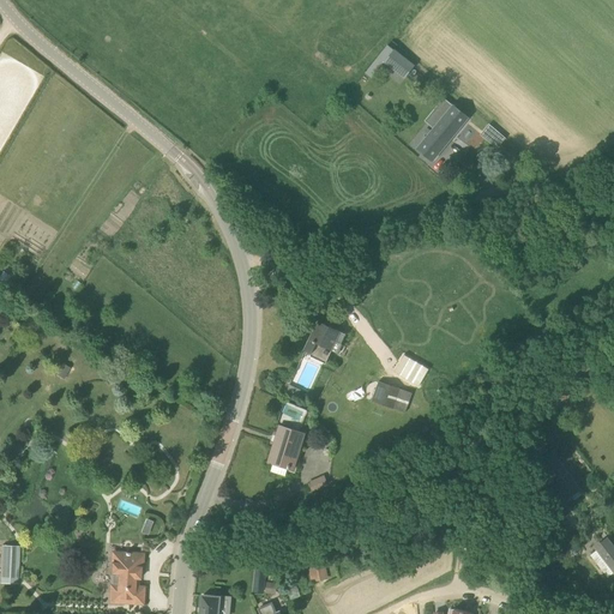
[(395,49),(385,61),(405,77),(415,66),(395,49)]
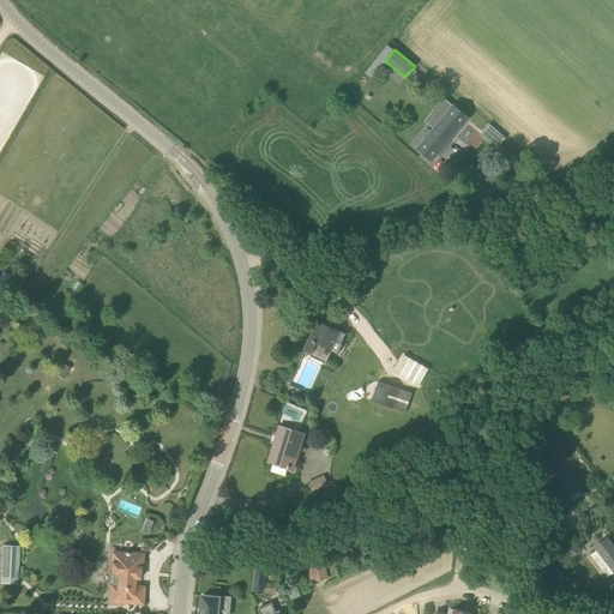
[(453,106),(434,128),(417,149),(433,161),(468,118),(453,106)]
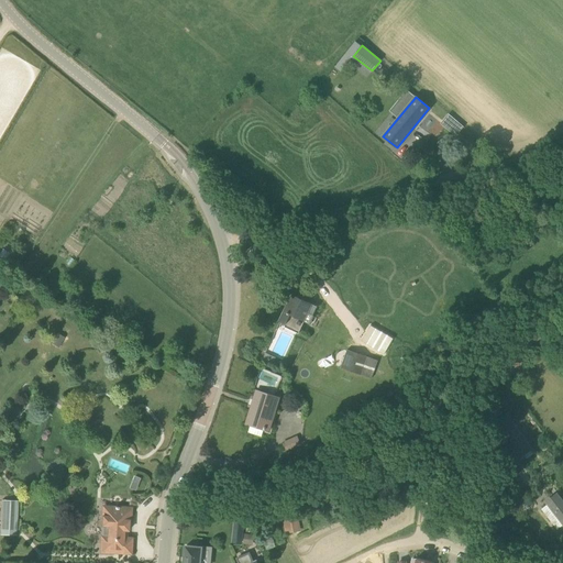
[(456,132),(462,125),(451,117),(445,123),(456,132)]
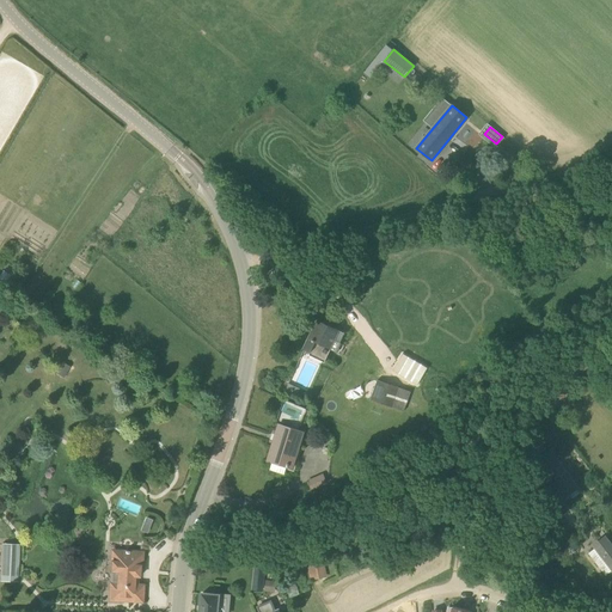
[(22,283),(11,277),(6,286),(17,292),(22,283)]
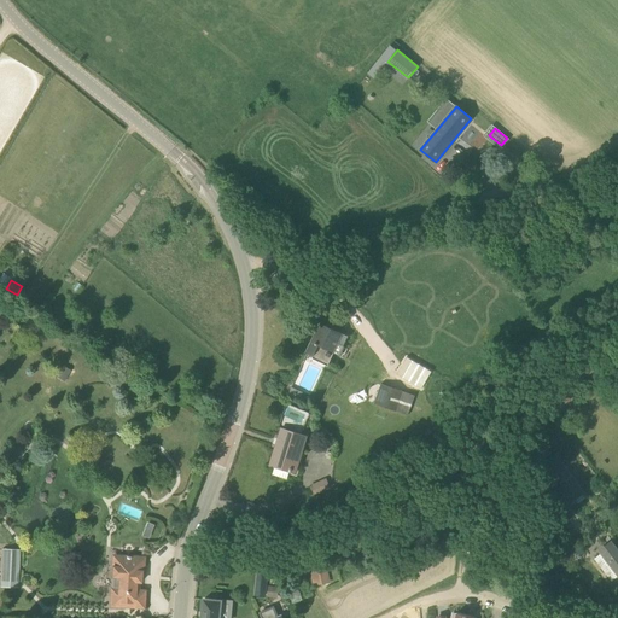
[(330,362),(334,353),(342,356),(345,347),(344,345),(348,336),(321,324),(320,322),(305,353),(330,362)]
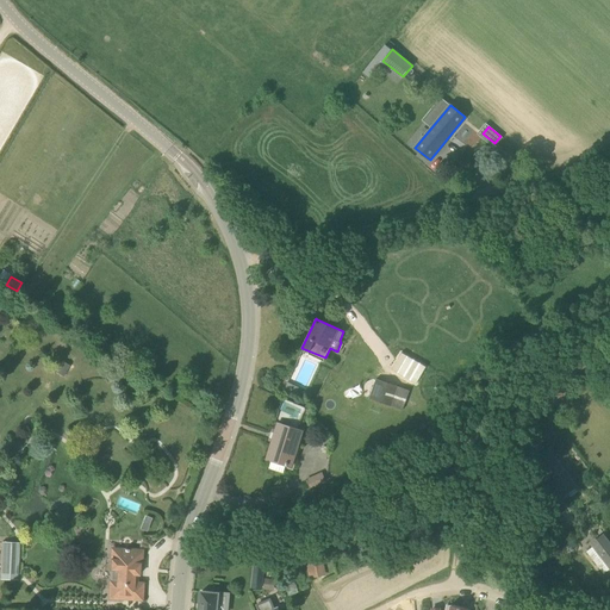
[(387,349),(380,367),(408,377),(414,359),(387,349)]
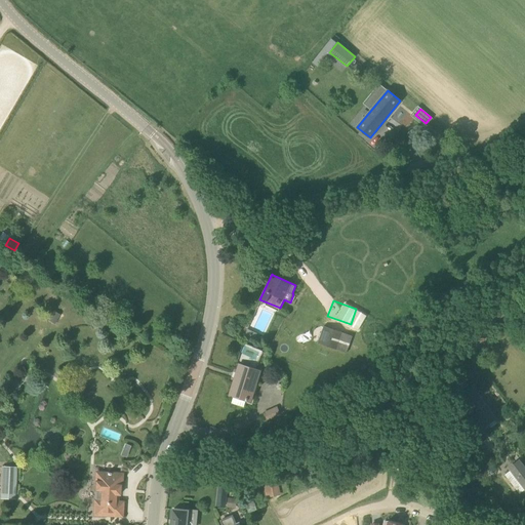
[(48,320),(54,324),(59,314),(54,311),(48,320)]
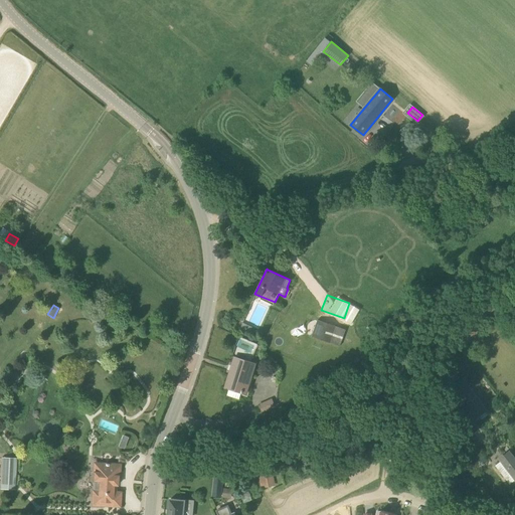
[(312,336),(324,340),(331,342),(336,326),(329,324),(318,319),(312,336)]
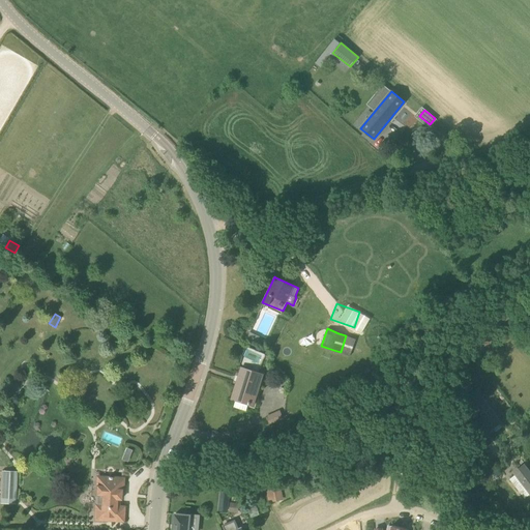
[(260,336),(251,331),(248,335),(258,341),(260,336)]
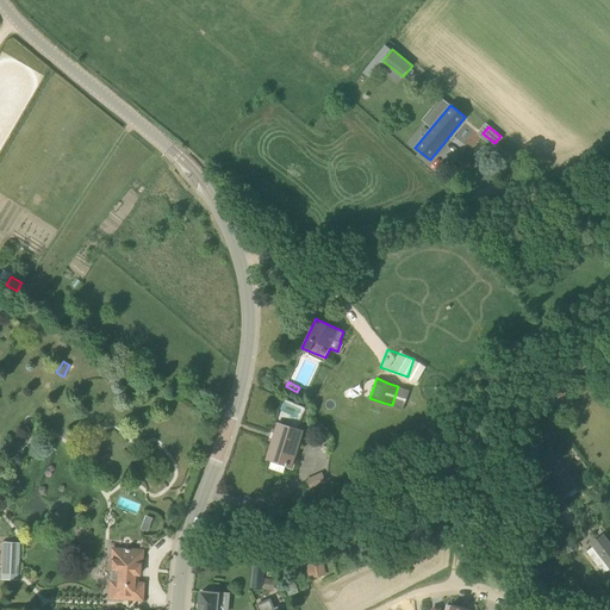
[(498,417),(506,405),(497,398),(489,410),(498,417)]
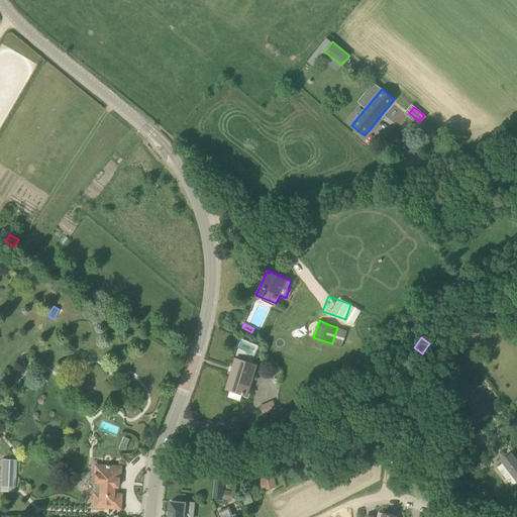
[(236,358),(226,389),(229,390),(228,397),(240,401),(242,394),(247,395),(256,365),(236,358)]
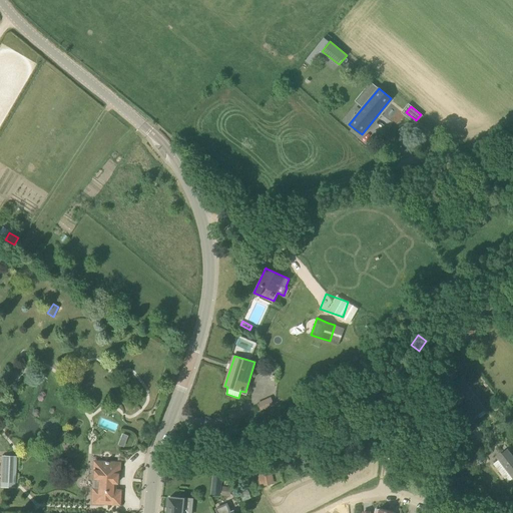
[(258,403),(261,409),(274,402),(270,396),(258,403)]
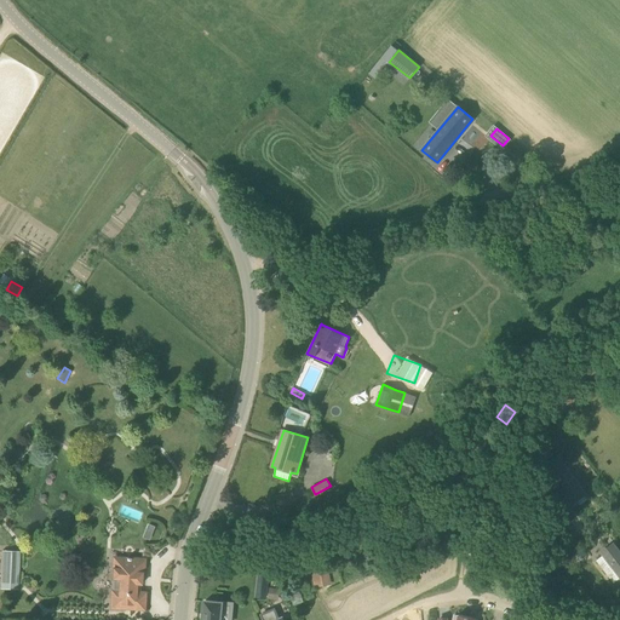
[(619,552),(614,546),(603,555),(619,575),(619,552)]
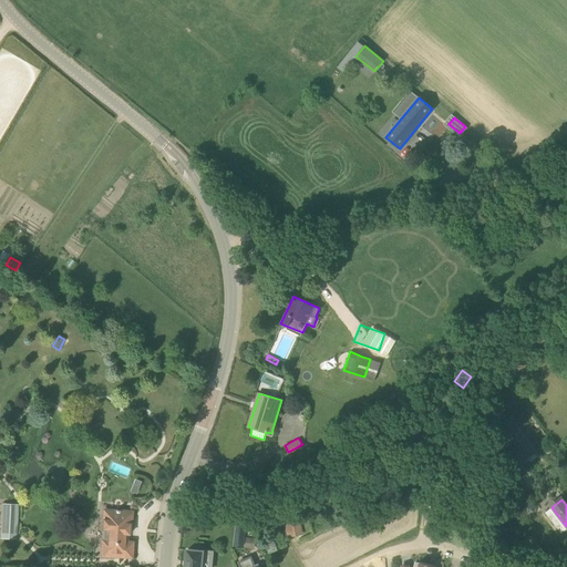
[(0,524),(0,537),(17,538),(18,504),(1,503),(0,524)]
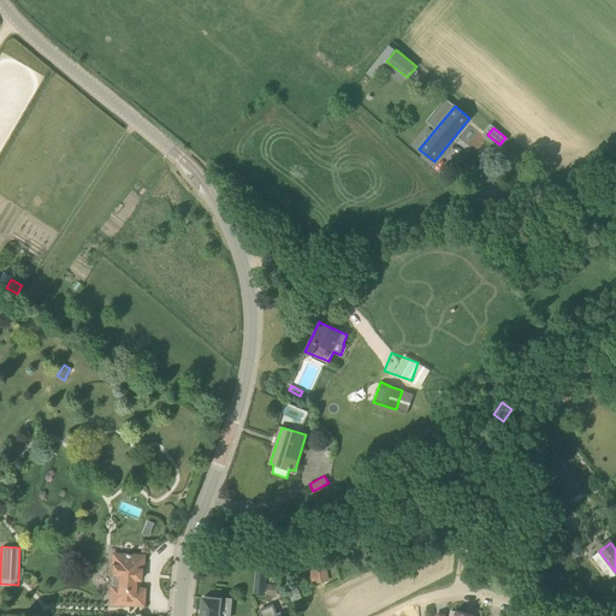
[(111,586),(110,604),(131,605),(141,605),(143,606),(144,588),(138,588),(138,576),(140,570),(143,570),(143,563),(144,556),(132,555),(120,554),(120,563),(112,563),(111,563),(111,576),(112,576),(118,576),(117,586),(112,586),(111,586)]
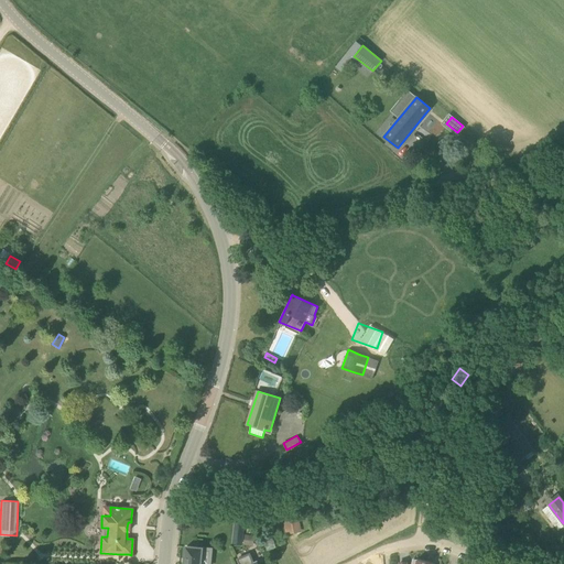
[(286,534),(300,532),(297,519),(293,520),(292,516),(282,517),(286,534)]
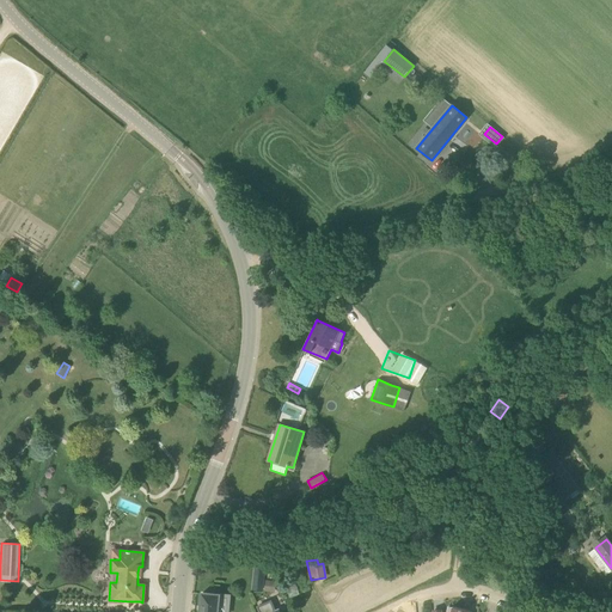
[(263,592),(264,580),(254,579),(252,591),(263,592)]
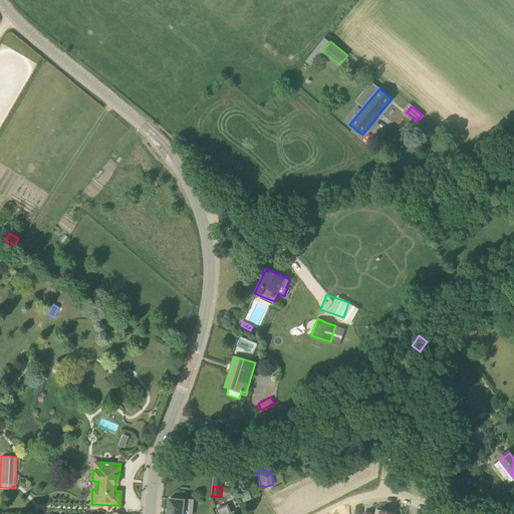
[(223,488),(222,496),(230,497),(231,490),(223,488)]
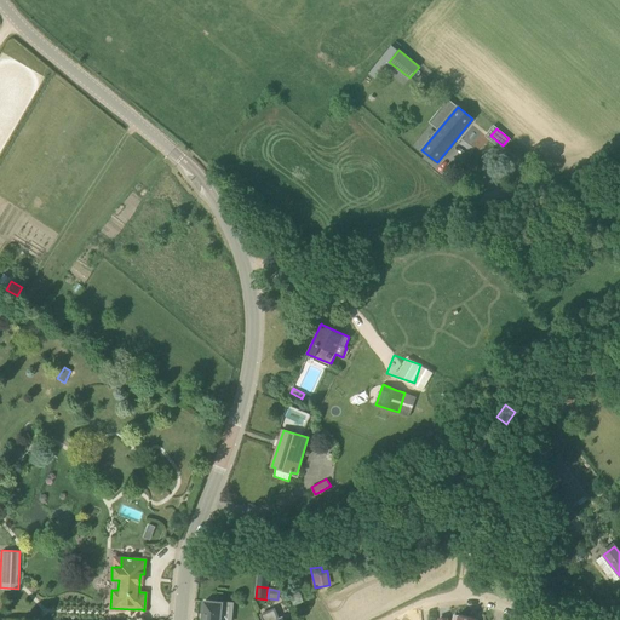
[(202,619),(220,619),(222,601),(214,601),(214,602),(205,601),(204,613),(204,614),(204,619),(202,619),(204,619),(202,619)]
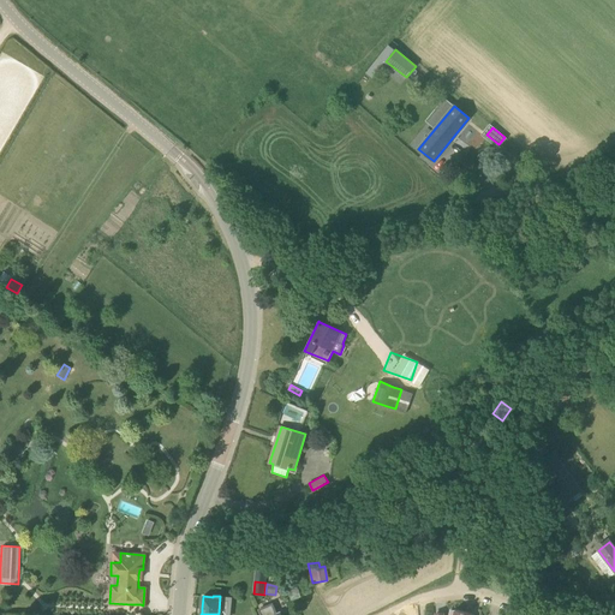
[(261,614),(281,614),(280,611),(276,613),(275,610),(273,603),(260,609),(261,614)]
